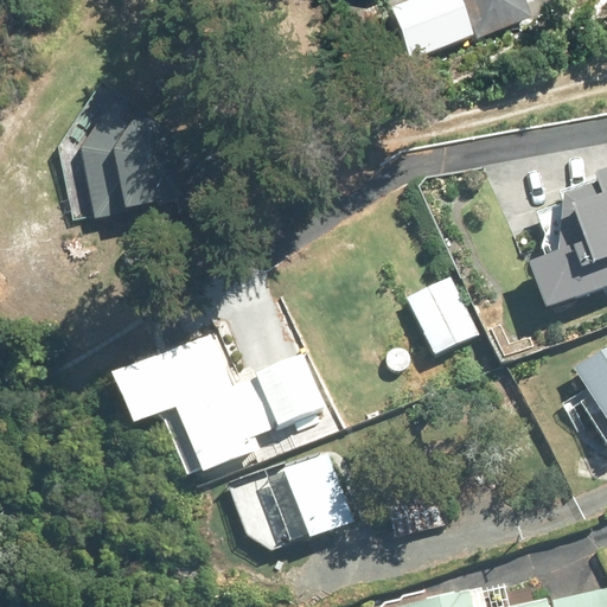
[(461,0),(477,39),(534,17),(526,0),(461,0)]
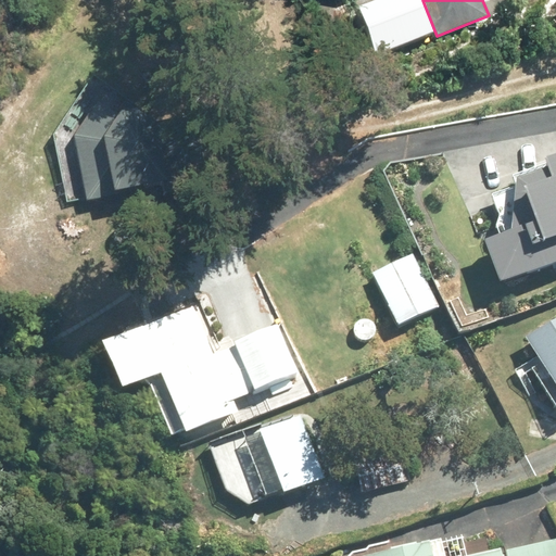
[(150,175),(172,171),(159,100),(89,115),(75,147),(86,205),(154,190),(150,175)]
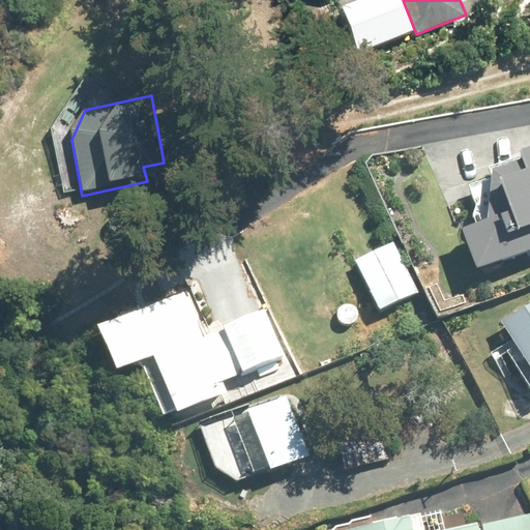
[(529,156),(523,159),(527,169),(471,189),(484,224),(464,232),(475,261),(529,239),(529,156)]
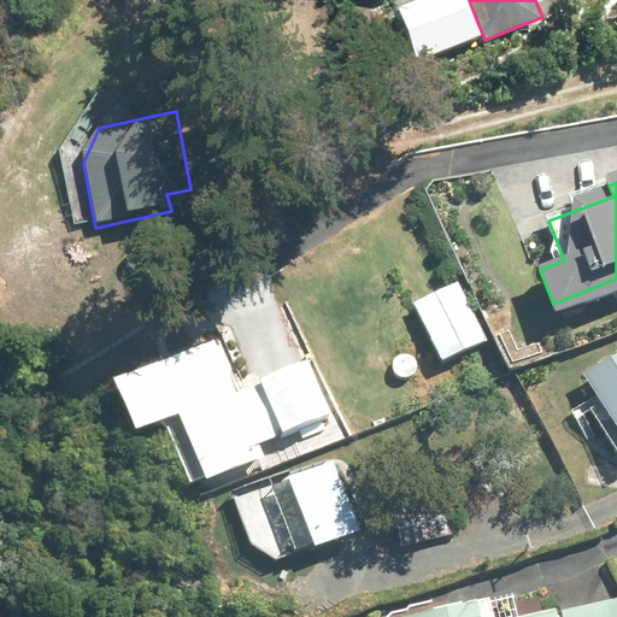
[(457,280),(411,304),(441,359),(486,335),(457,280)]
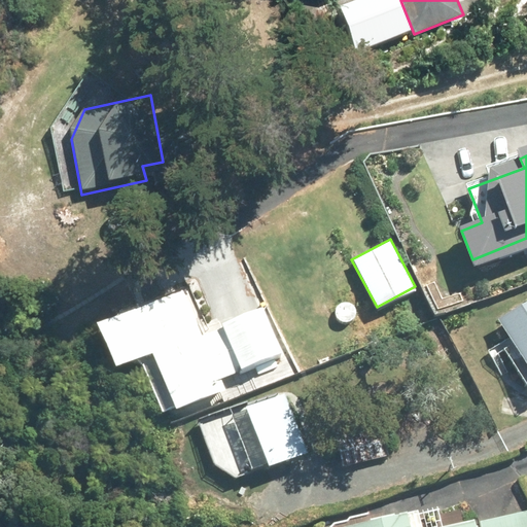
[(134,313),(175,410),(222,389),(181,292),(134,313)]
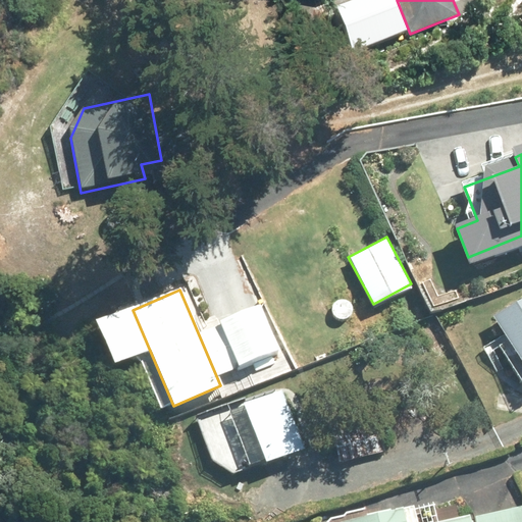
[(521,300),(494,318),(508,340),(499,345),(521,382),(521,300)]
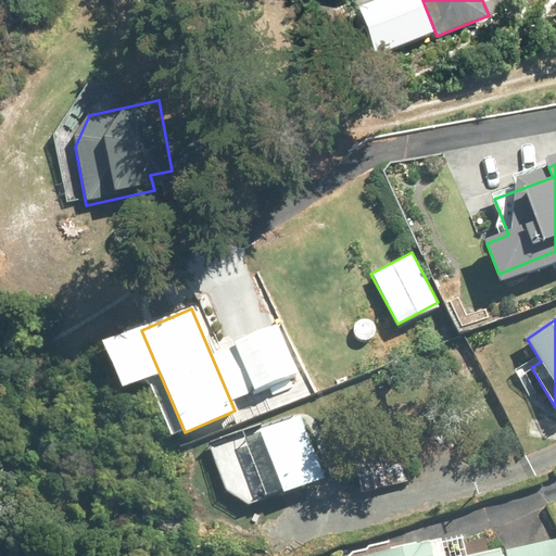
[(261,425),(209,443),(226,491),(248,507),(268,500),(268,502),(326,479),(302,415),(263,428),(261,425)]
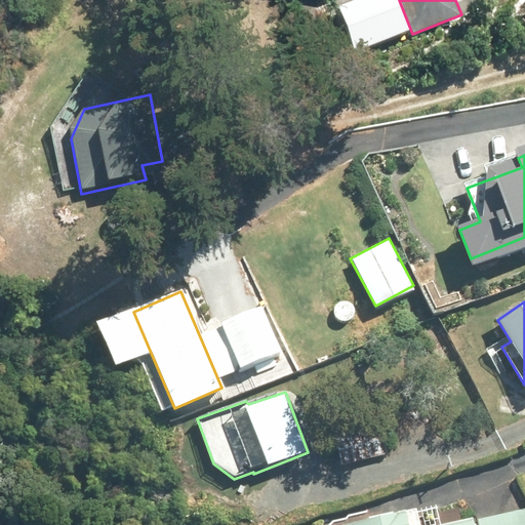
[(374,431),(334,441),(340,466),(380,454),(374,431)]
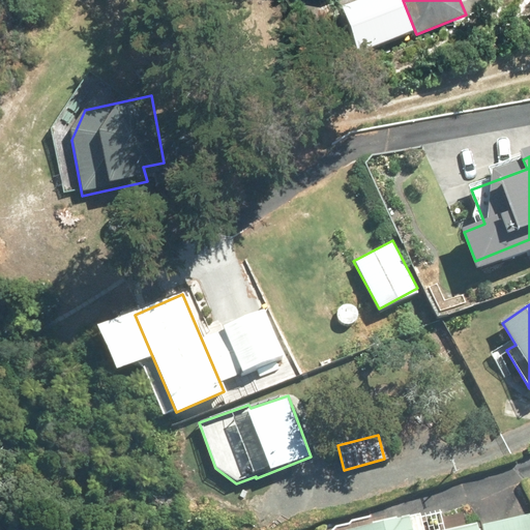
[(529,529),(529,513),(482,525),(482,529),(529,529)]
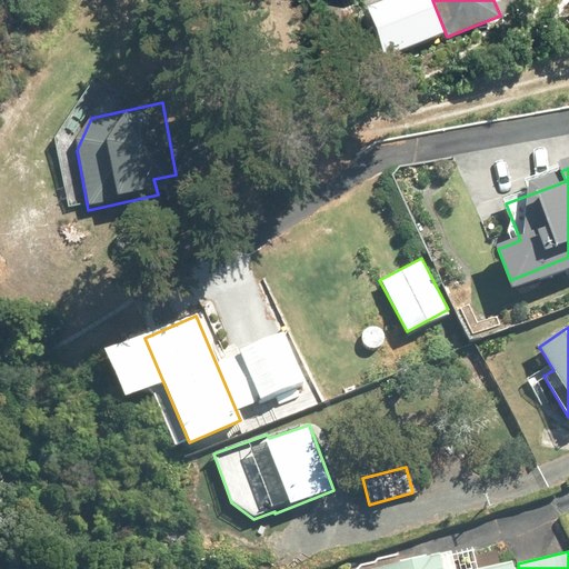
[(385,568),(513,568),(512,563),(481,568),(453,568),(452,556),(385,568)]
